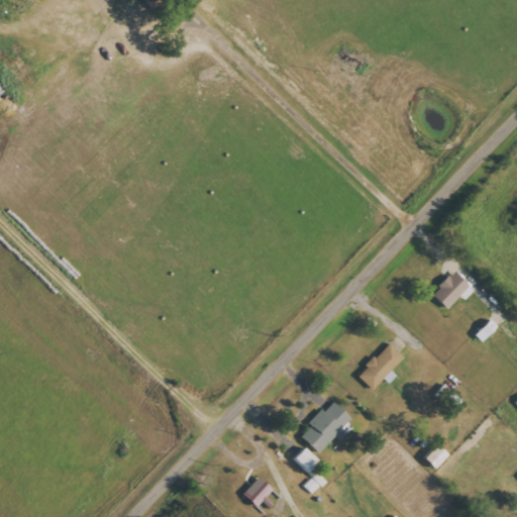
[(433,293),(448,309),(461,296),(466,300),(475,291),(456,271),(433,293)]
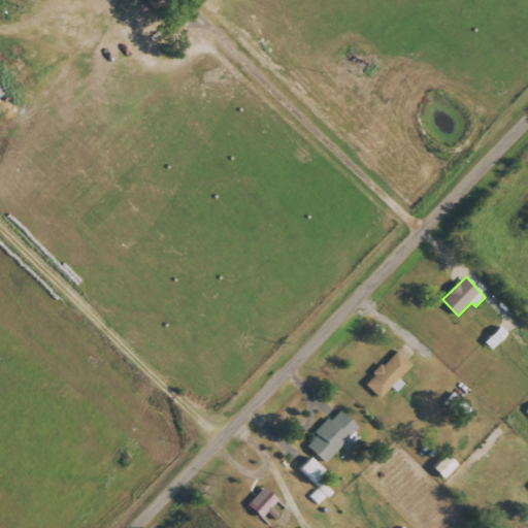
[(401,378),(414,365),(398,351),(366,385),(382,398),(393,387),(398,391),(406,384),(401,378)]
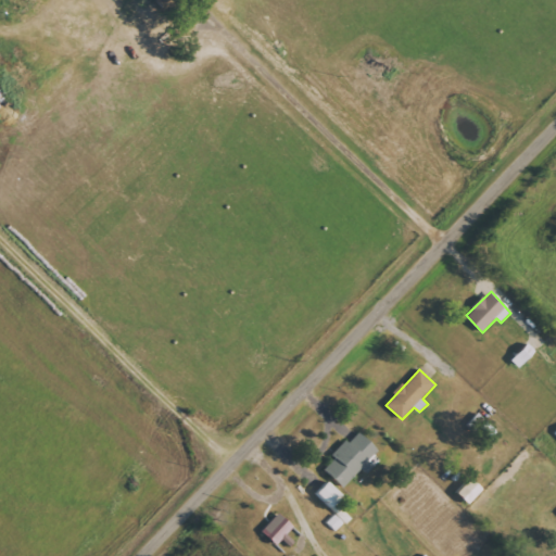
[(380,451),(358,430),(333,457),(336,458),(325,469),(345,489),(371,462),(370,460),(380,451)]
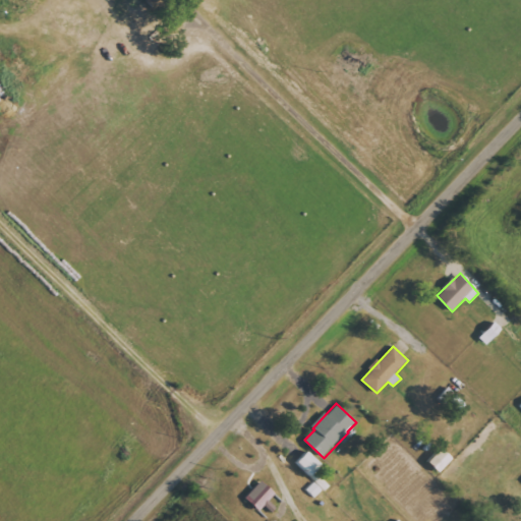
[(322,464),(308,451),(297,462),(316,480),(307,489),(316,499),(330,483),(315,470),(322,464)]
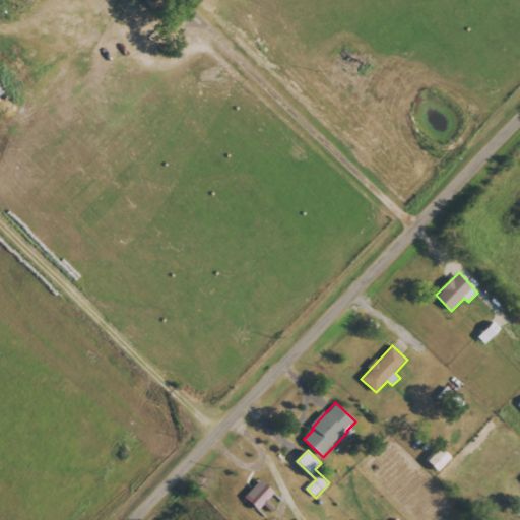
[(259,509),(275,493),(263,479),(246,496),(259,509)]
